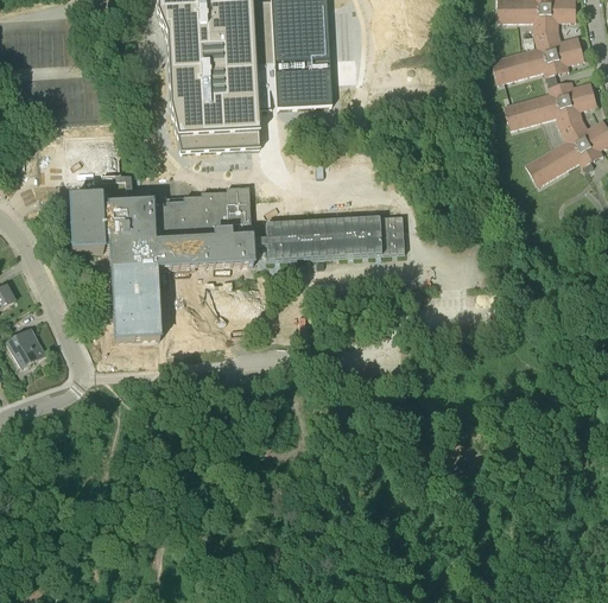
[(154,0),(156,14),(172,58),(166,103),(175,150),(255,146),(254,107),(268,106),(267,89),(272,89),(273,106),(329,103),(323,0),(268,0),(251,0),(154,0)]
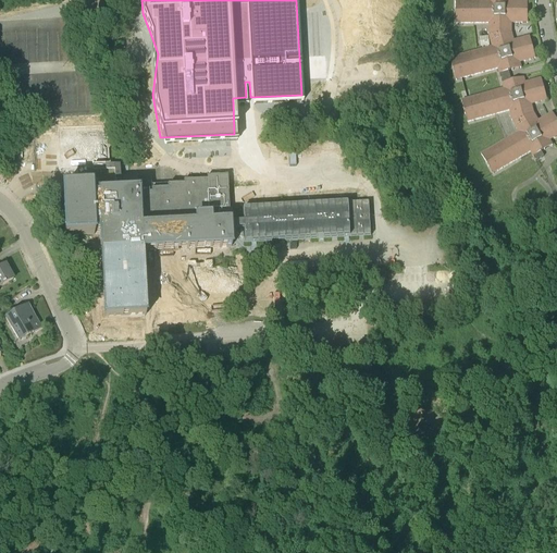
[(455,0),(455,20),(487,20),(487,32),(491,44),(449,54),(455,76),(497,65),(498,71),(520,64),(519,59),(534,54),(529,33),(512,37),(510,28),(510,20),(527,20),(527,0),(455,0)]
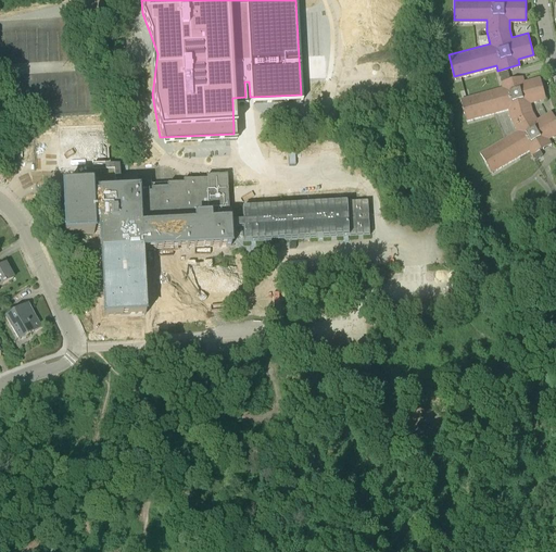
[(523,79),(521,74),(501,79),(502,85),(459,97),(466,118),(507,107),(510,118),(517,128),(479,151),(491,171),(528,148),(531,153),(551,141),(547,137),(555,132),(555,118),(551,109),(536,117),(531,110),(529,101),(545,97),(539,75),(523,79)]
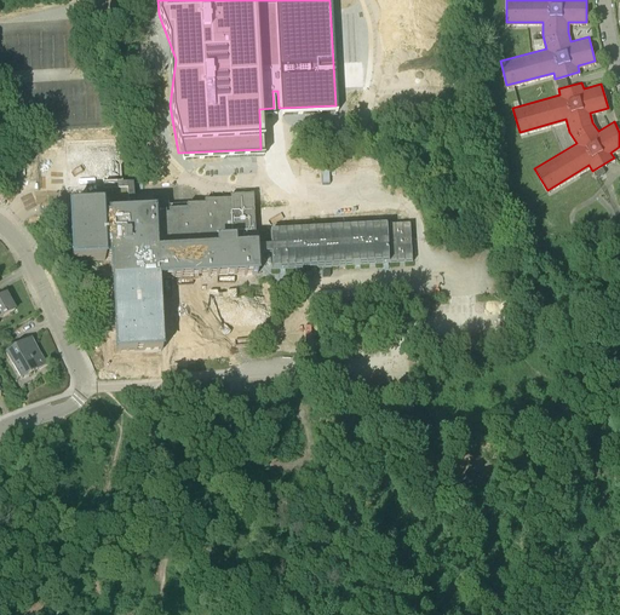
[(68,142),(69,188),(105,187),(105,189),(130,188),(130,197),(136,197),(136,182),(124,182),(122,139),(68,142)]
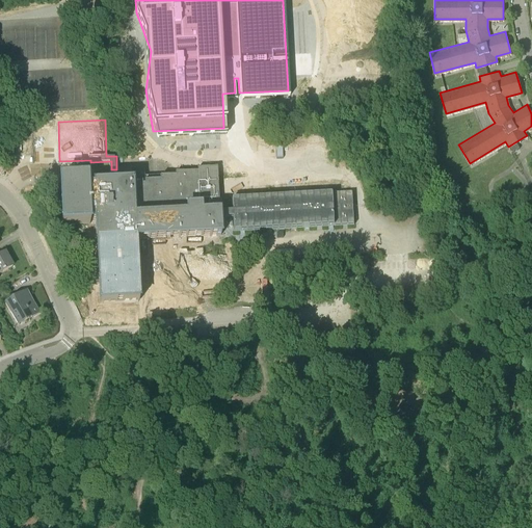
[(516,141),(508,147),(510,151),(519,146),(516,141)]
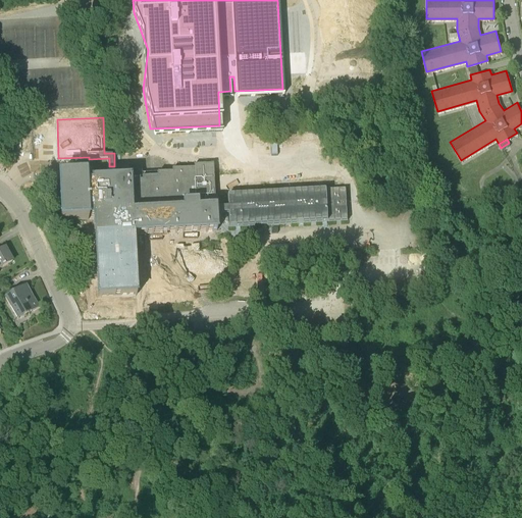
[(140,303),(137,241),(220,237),(218,212),(201,213),(200,207),(186,208),(186,215),(135,217),(135,203),(162,202),(162,211),(164,211),(164,202),(179,201),(179,197),(216,195),(215,165),(174,167),(174,171),(131,173),(132,184),(89,186),(89,182),(60,184),(62,229),(92,228),(92,223),(96,222),(99,305),(140,303)]
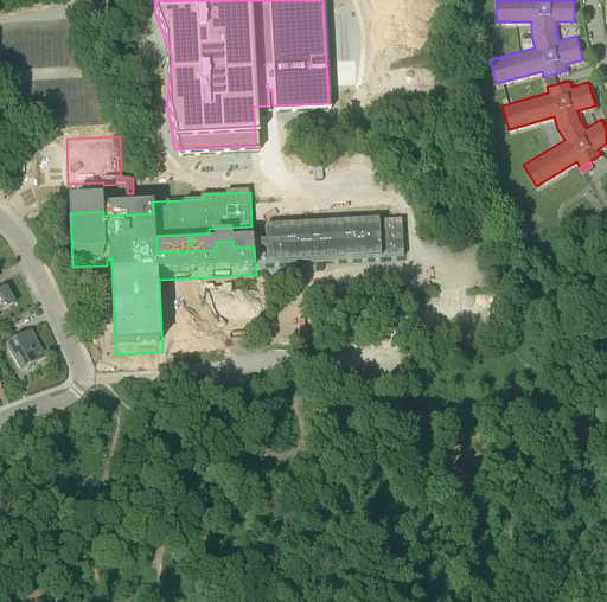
[(404,219),(267,225),(268,242),(254,242),(255,249),(268,249),(268,263),(406,257),(404,219)]
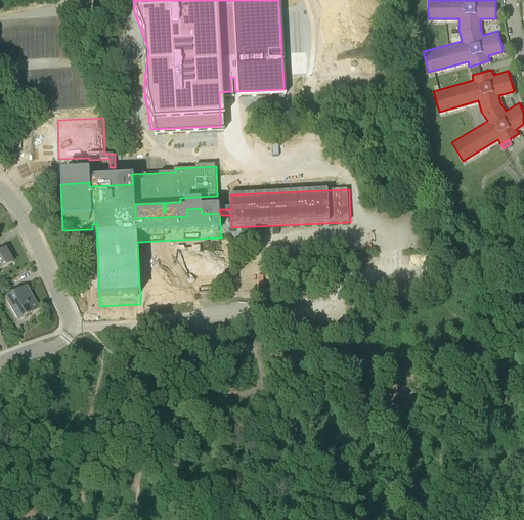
[(0,248),(0,265),(12,259),(5,246),(0,248)]
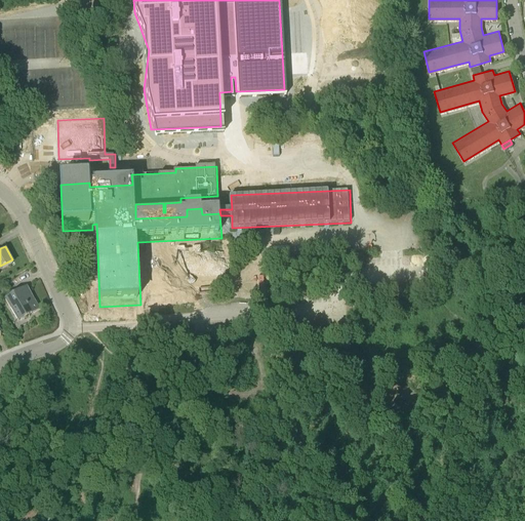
[(16,318),(38,306),(26,284),(4,296),(16,318)]
